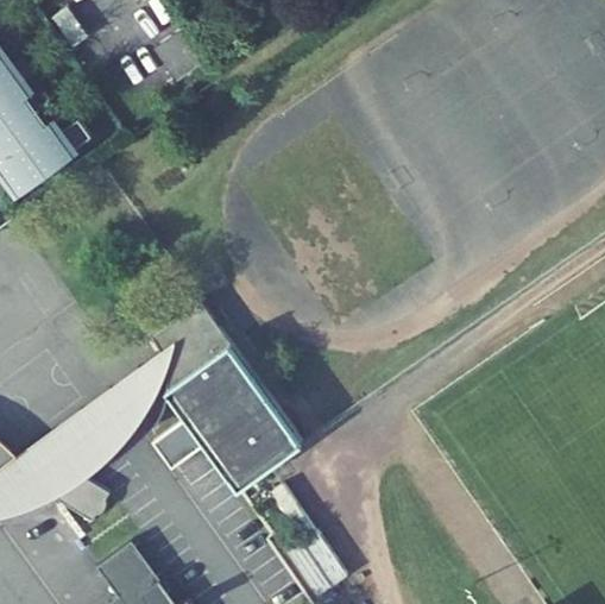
[(0,129),(13,148),(0,157),(0,165),(17,190),(75,149),(62,132),(54,120),(43,127),(21,100),(32,90),(0,45),(0,129)]
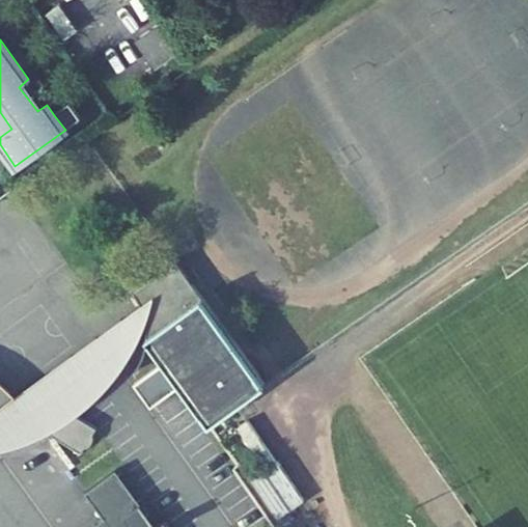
[(66,107),(54,115),(65,130),(77,121),(66,107)]
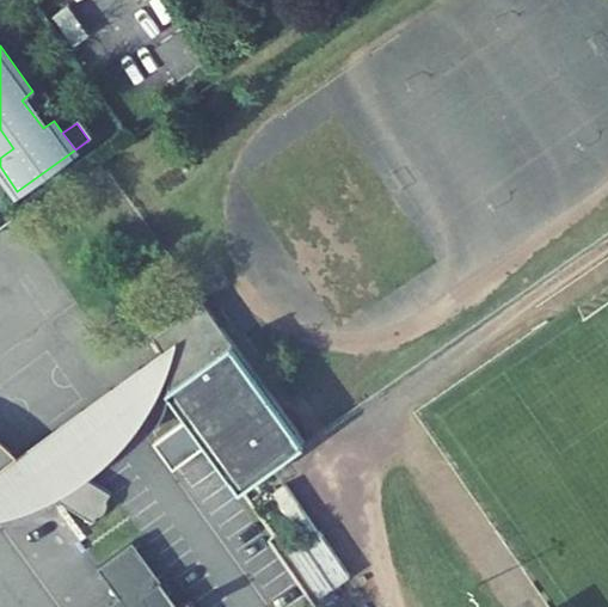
[(304,446),(200,304),(149,339),(155,350),(159,356),(161,361),(166,378),(165,390),(207,447),(239,492),(304,446)]
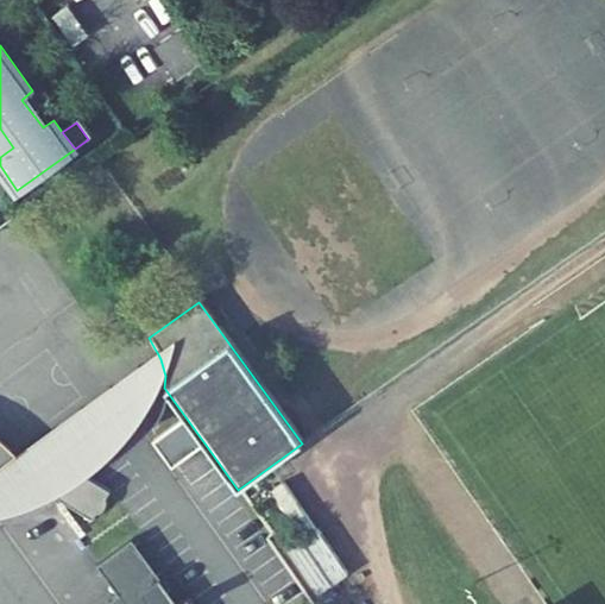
[(156,395),(165,376),(161,359),(158,354),(130,375),(0,469),(0,514),(27,509),(52,499),(71,471),(84,480),(101,466),(127,439),(136,426),(156,395)]
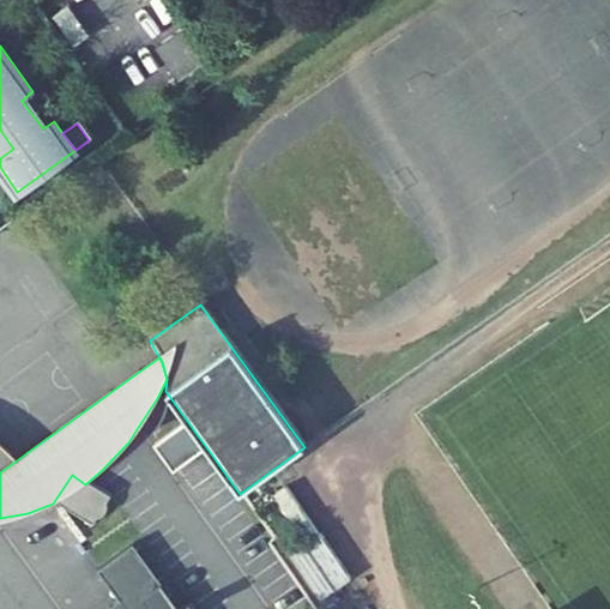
[(109,498),(85,484),(72,475),(53,504),(90,528),(95,520),(98,519),(103,517),(106,511),(106,507),(104,504),(109,498)]
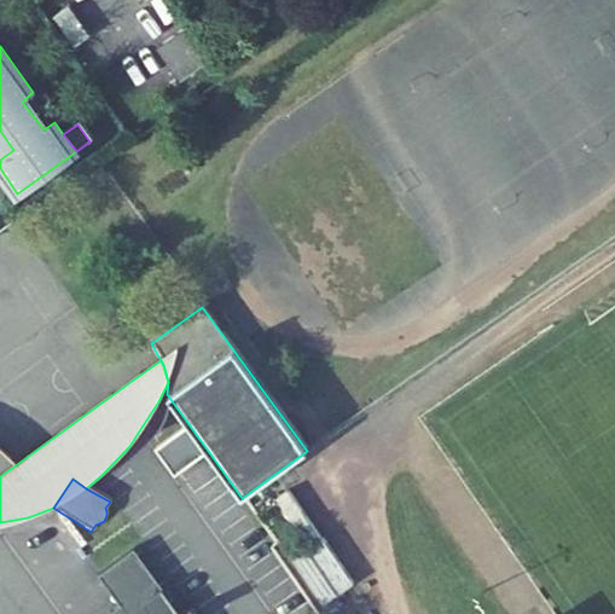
[(319,543),(293,561),(321,603),(348,586),(319,543)]
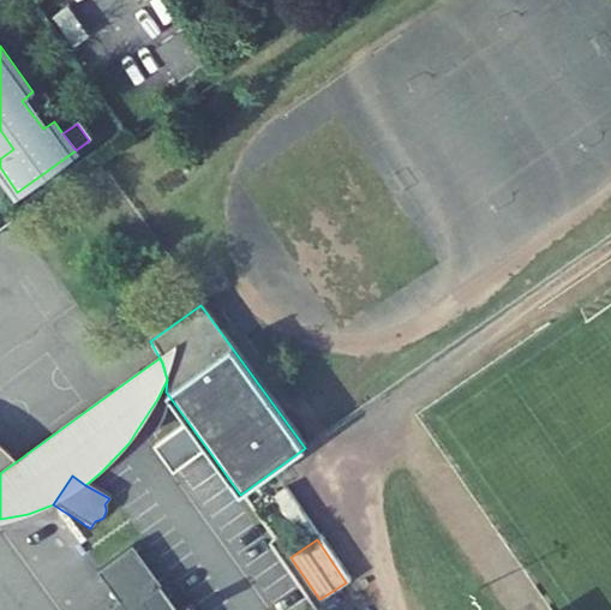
[(175,609),(131,549),(97,573),(118,604),(112,609),(175,609)]
